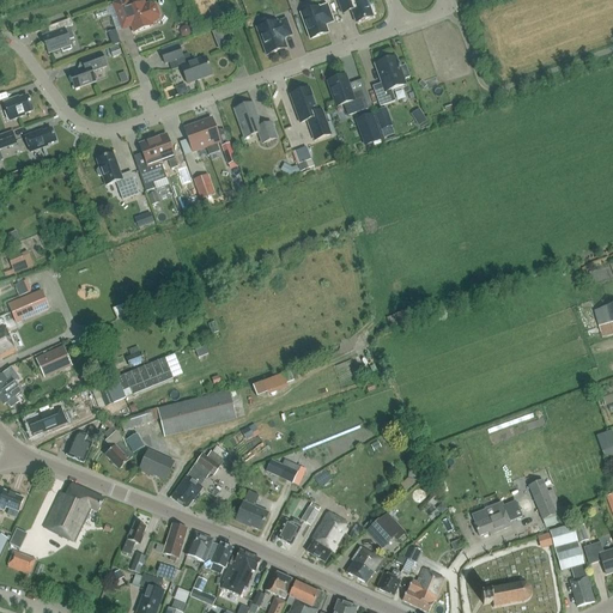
[(145,5),(144,2),(131,7),(127,0),(122,0),(113,4),(119,18),(127,16),(134,32),(152,25),(152,23),(161,20),(155,1),(145,5)]
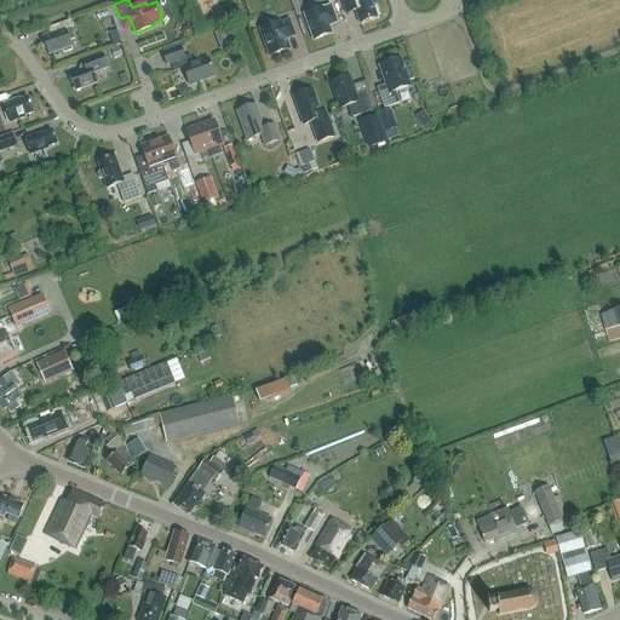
[(360,23),(377,17),(375,13),(378,12),(375,6),(373,6),(371,0),(342,0),(345,10),(354,6),(360,23)]
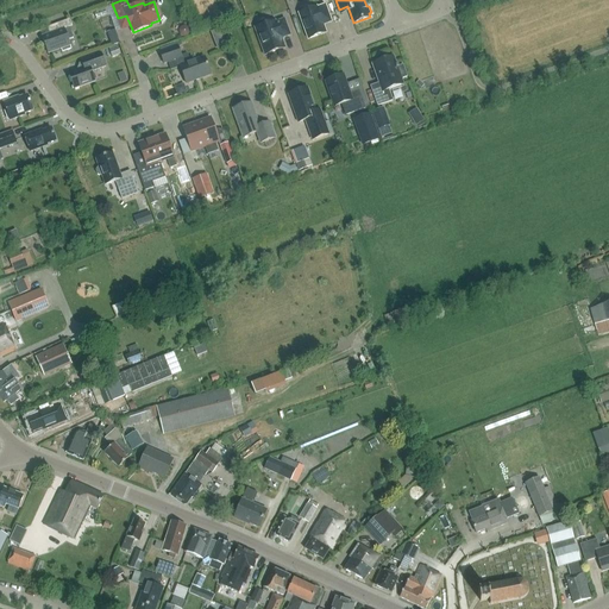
[(299,13),(308,39),(326,32),(322,25),(331,22),(325,5),(316,8),(316,7),(299,13)]
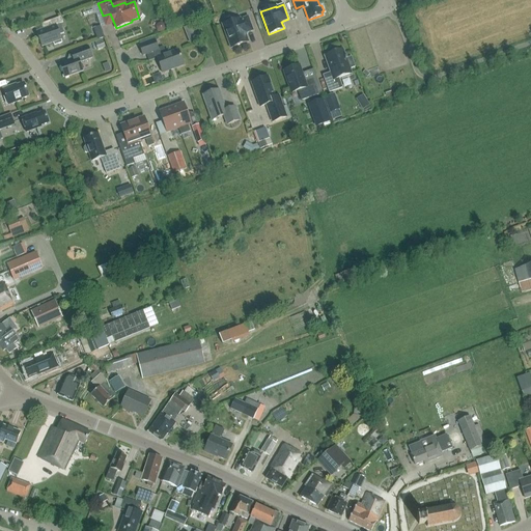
[(51,27),(36,32),(43,50),(44,49),(42,46),(53,42),(54,46),(62,43),(60,38),(59,35),(64,33),(61,24),(63,23),(61,17),(49,21),(51,27)]
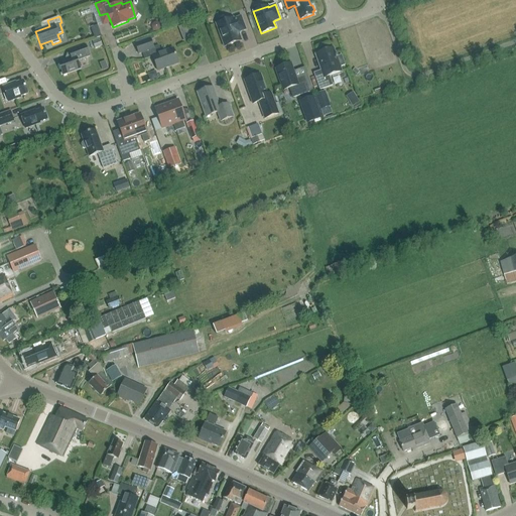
[(224,46),(241,40),(239,34),(240,32),(246,29),(241,16),(233,19),(233,17),(216,23),(224,46)]
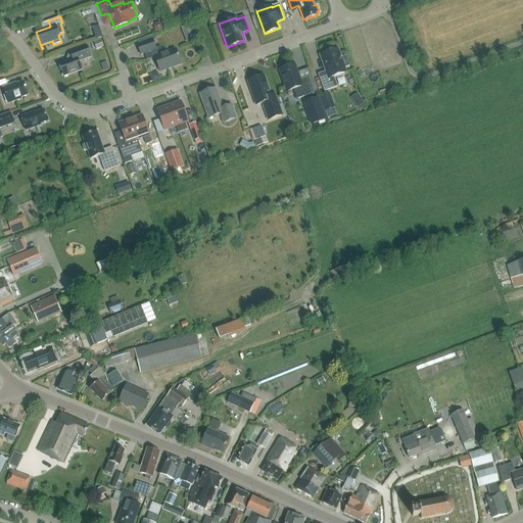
[(159,22),(155,24),(153,27),(154,31),(158,33),(161,31),(163,28),(162,25),(159,22)]
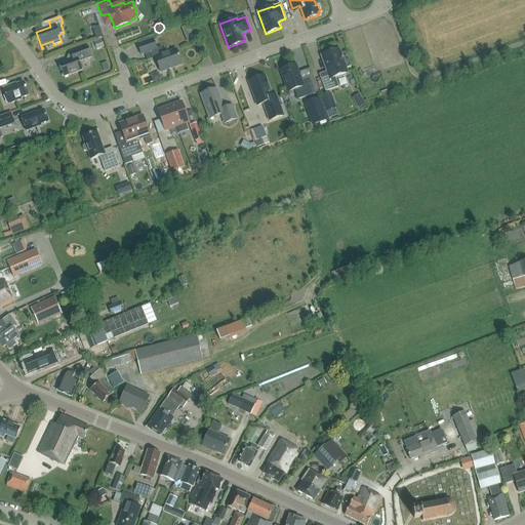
[(101,25),(94,26),(96,39),(103,38),(101,25)]
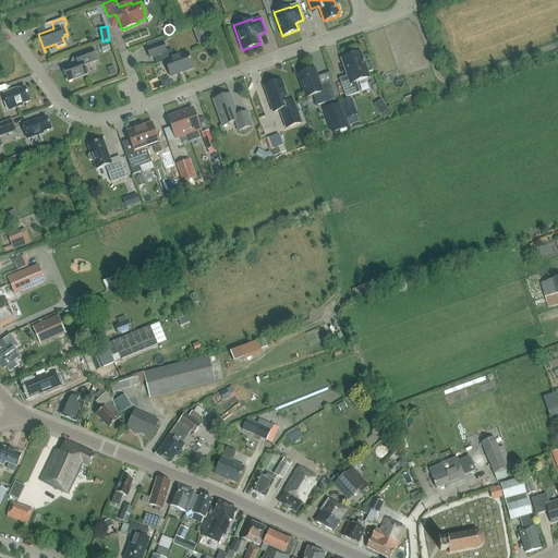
[(193,29),(196,38),(206,34),(203,26),(193,29)]
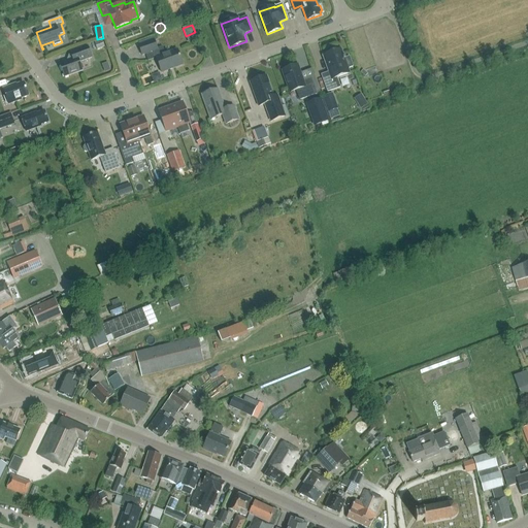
[(105,47),(102,39),(94,42),(97,51),(105,47)]
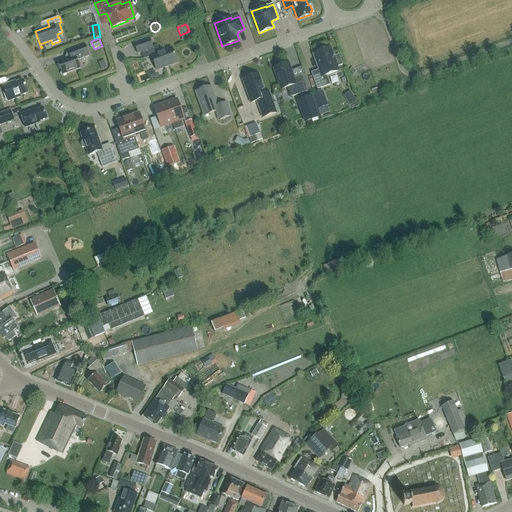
[(138,53),(153,48),(149,38),(134,44),(138,53)]
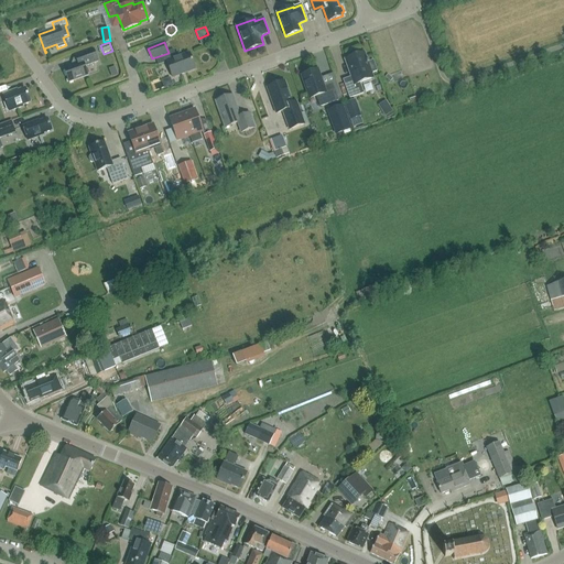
[(77,63),(63,67),(68,83),(88,75),(85,66),(91,64),(98,61),(94,49),(74,55),(77,63)]
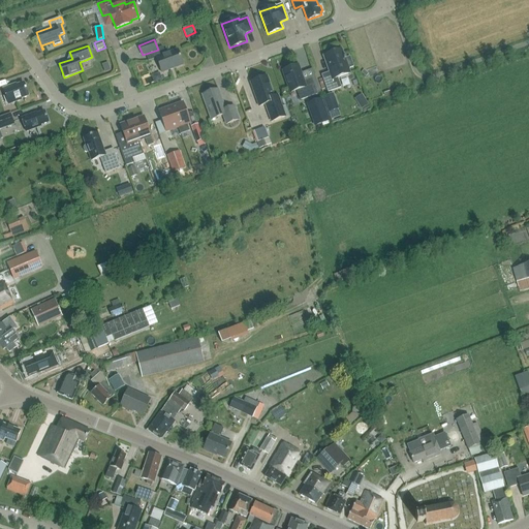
[(161,72),(183,65),(177,49),(156,57),(161,72)]
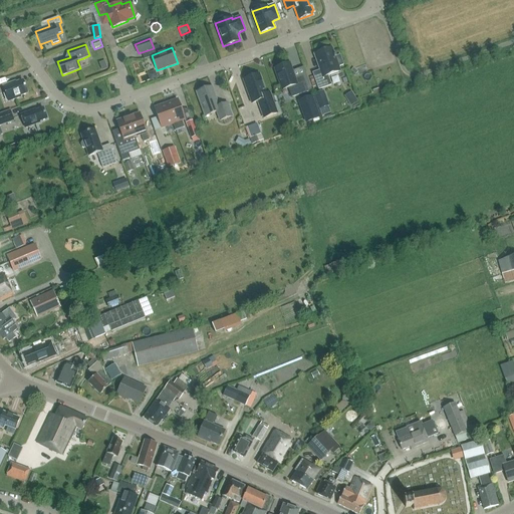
[(320,69),(312,72),(318,89),(331,84),(328,75),(339,71),(337,66),(343,64),(340,55),(336,56),(335,54),(333,55),(331,48),(315,53),(320,69)]
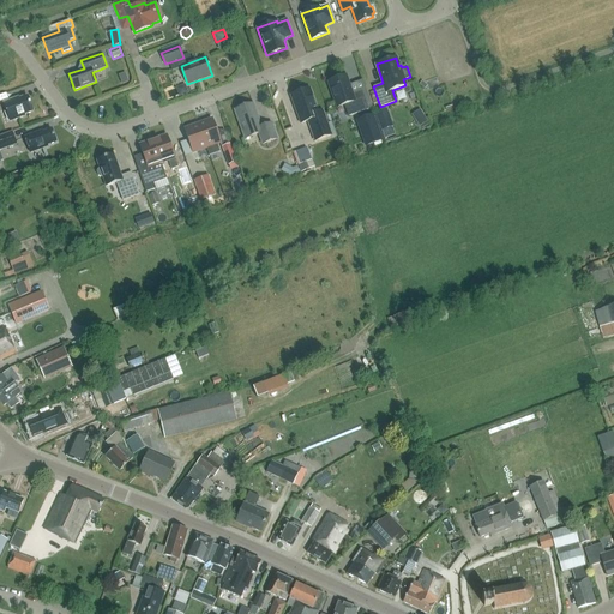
[(127,72),(119,73),(121,83),(130,82),(127,72)]
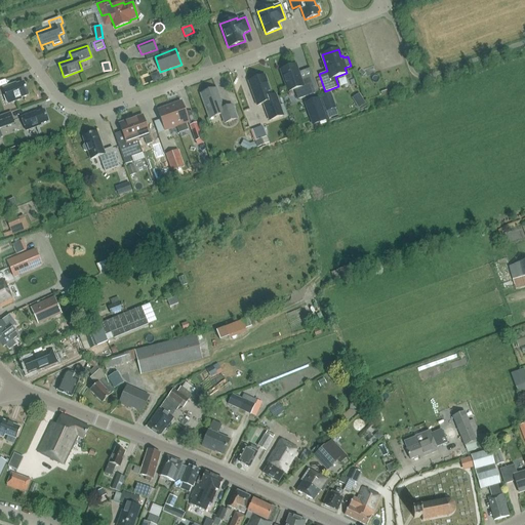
[(295,65),(280,70),(288,92),(294,89),(298,99),(311,94),(306,79),(301,80),(298,73),(295,65)]
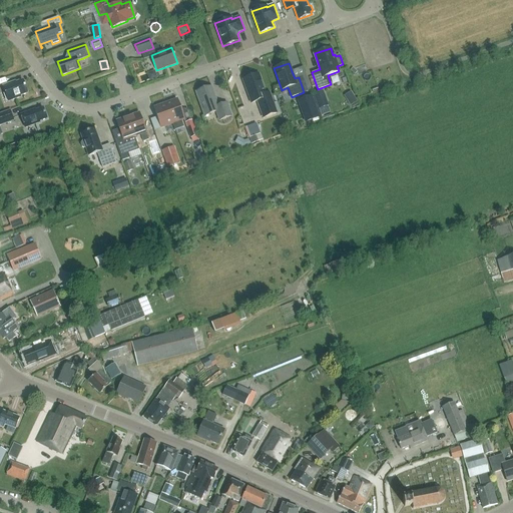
[(259,74),(242,79),(251,103),(257,101),(264,118),(277,113),(270,92),(266,93),(259,74)]
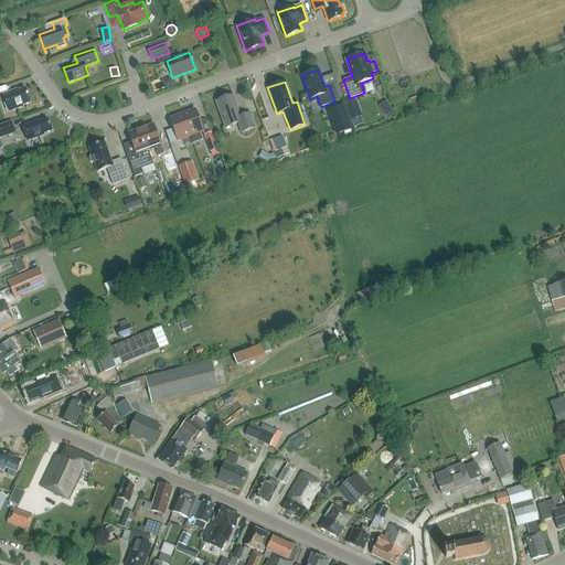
[(30,103),(25,88),(12,93),(12,91),(3,94),(9,112),(22,107),(22,105),(30,103)]
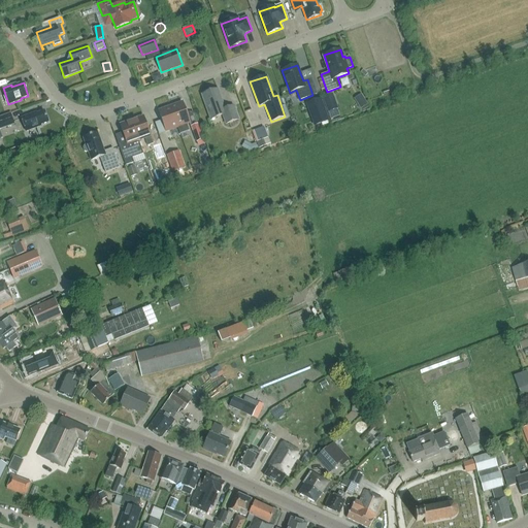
[(225,108),(218,89),(202,95),(210,119),(223,114),(226,124),(238,120),(233,105),(225,108)]
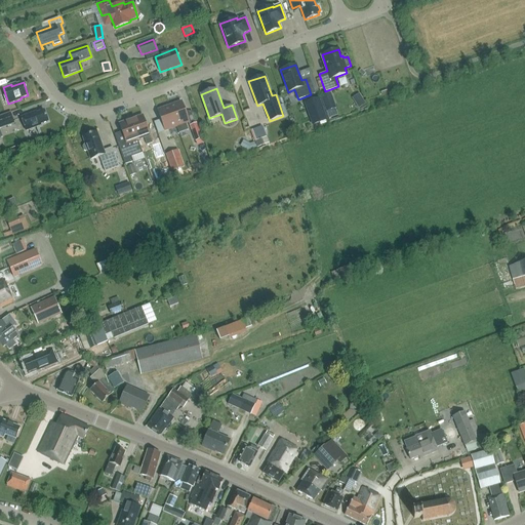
[(335,109),(336,109),(330,93),(321,96),(326,112),(335,109)]
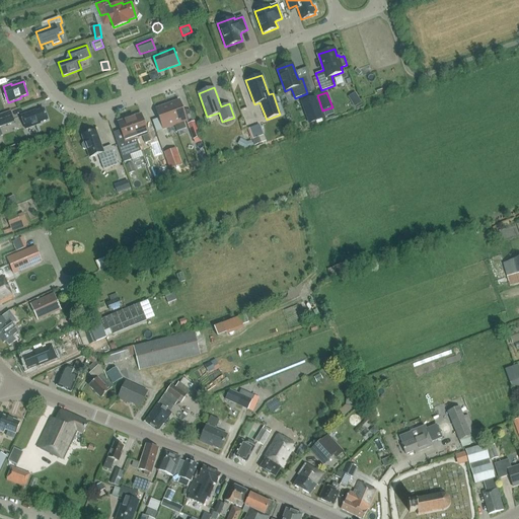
[(301,102),(309,124),(322,119),(315,97),(301,102)]
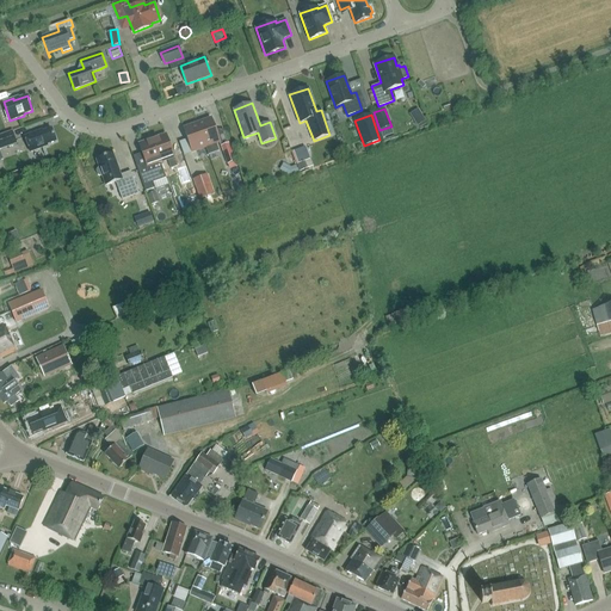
[(413,119),(417,127),(426,122),(421,115),(413,119)]
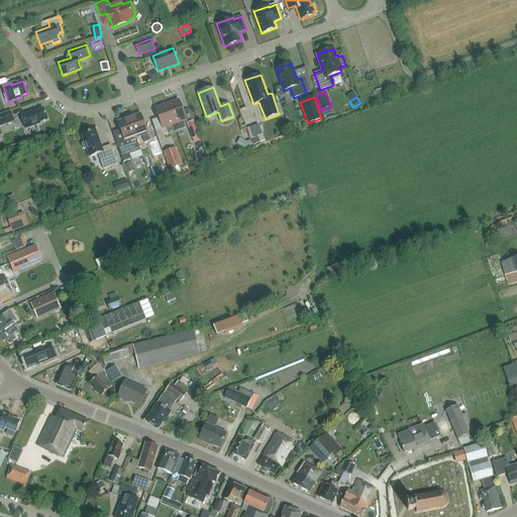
[(167,104),(174,124),(186,120),(179,100),(167,104)]
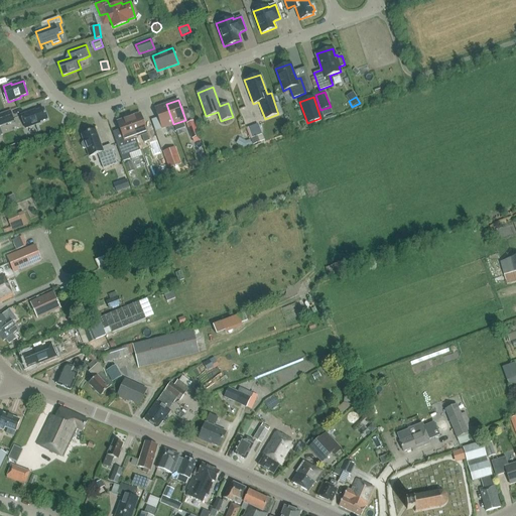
[(173,124),(166,104),(154,108),(162,128),(173,124)]
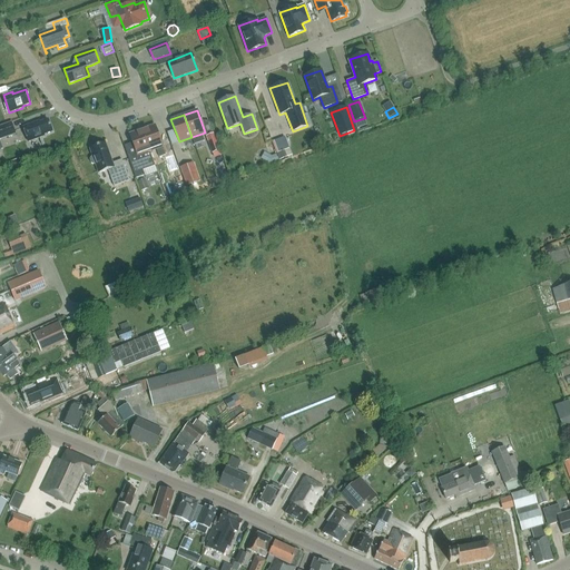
[(366,125),(364,118),(354,121),(357,129),(366,125)]
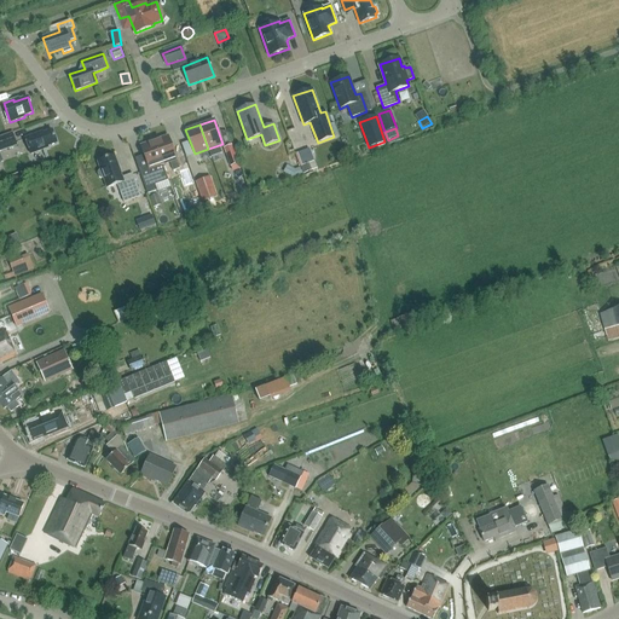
[(57,143),(52,129),(36,136),(36,134),(24,138),(30,154),(47,148),(47,146),(57,143)]
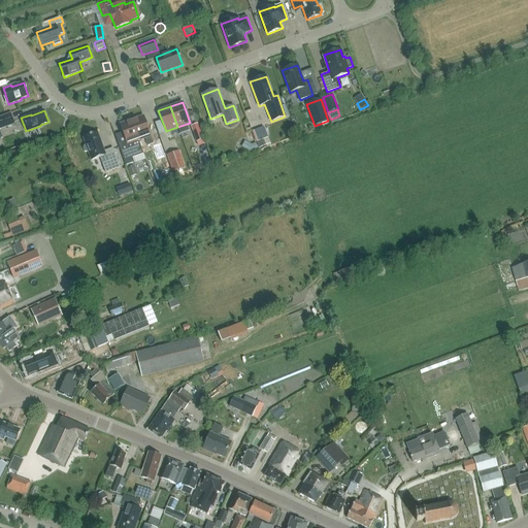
[(0,129),(13,124),(10,113),(0,117),(0,138),(2,138),(0,131),(0,129)]
